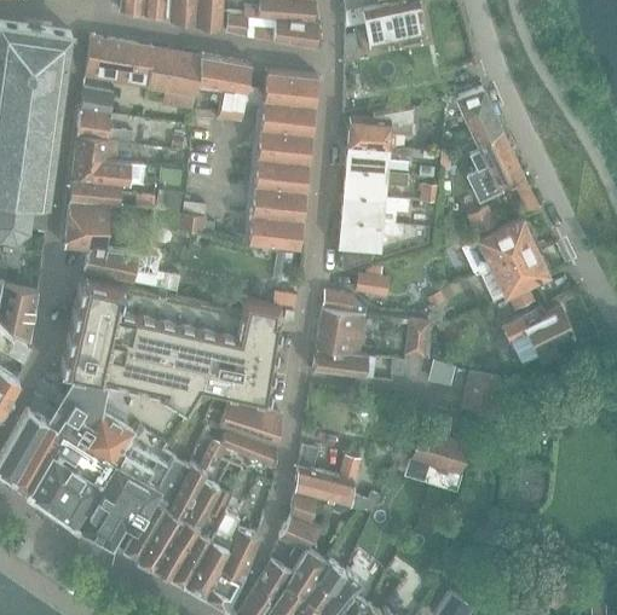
[(144,13),(144,0),(121,0),(121,11),(144,13)]
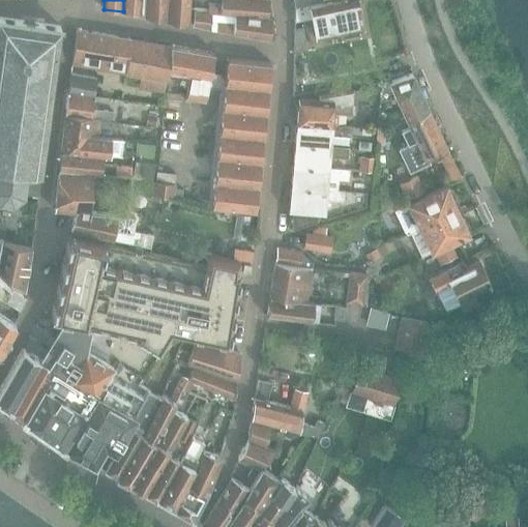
[(123,0),(123,11),(143,15),(143,0),(123,0)]
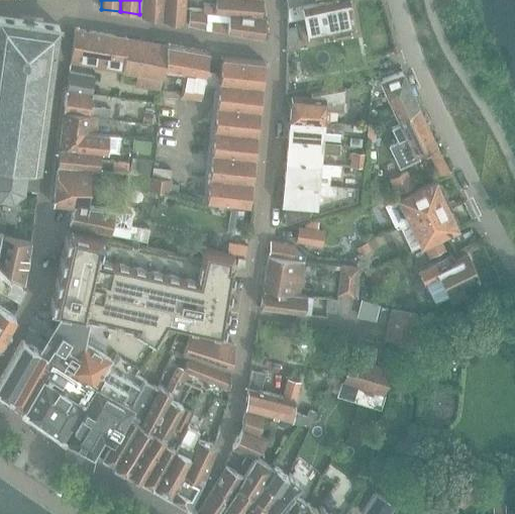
[(164,22),(165,0),(143,0),(142,19),(164,22)]
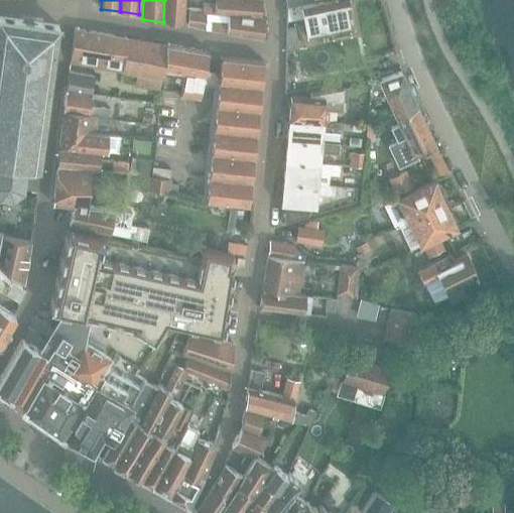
[(164,0),(163,22),(184,26),(185,0),(164,0)]
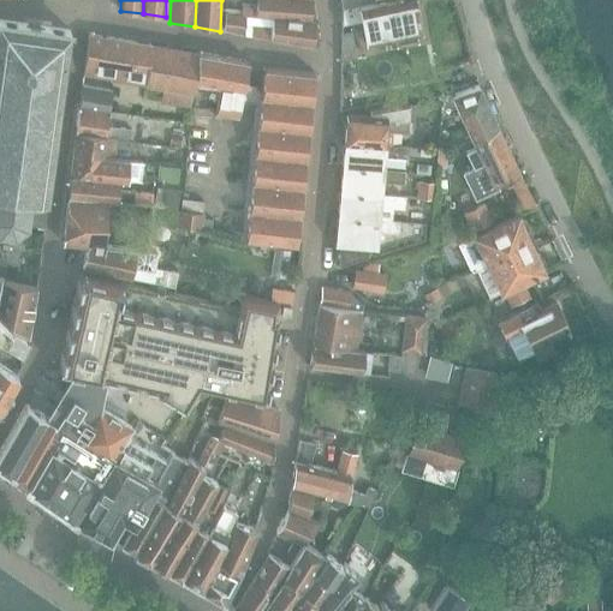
[(313,0),(257,0),(257,5),(243,4),(242,17),(248,17),(274,18),(311,22),(314,7),(313,0)]
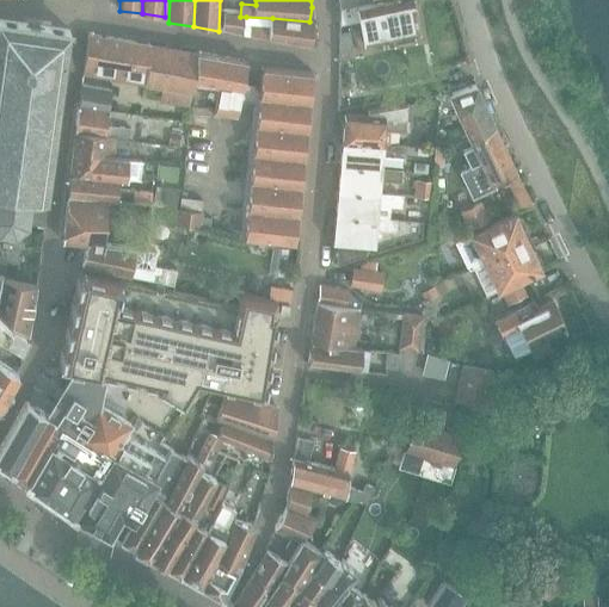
[(379,0),(375,1),(342,7),(340,24),(361,20),(365,41),(393,35),(395,45),(416,41),(413,31),(418,30),(414,7),(416,7),(413,0),(379,0)]
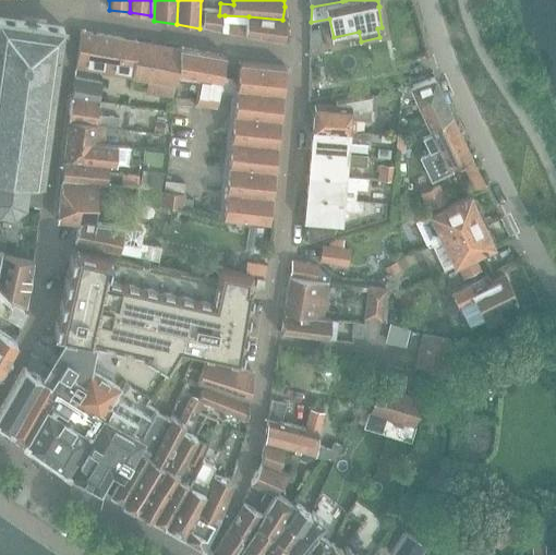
[(225,15),(219,15),(206,13),(205,28),(224,32),(225,15)]
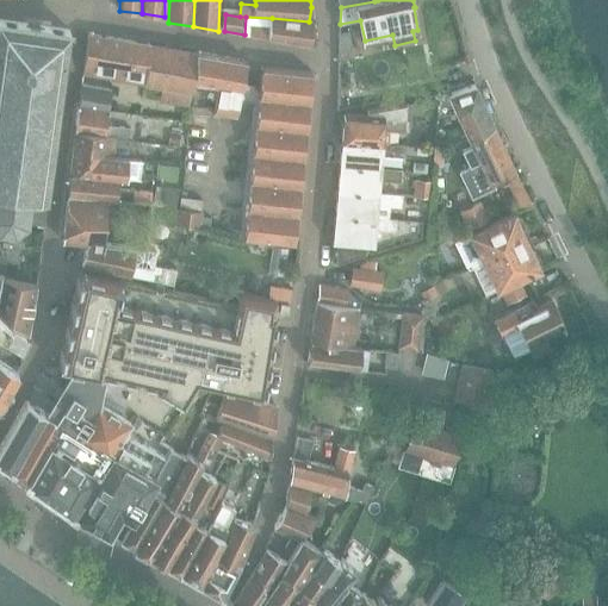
[(314,22),(309,22),(272,18),(272,27),(253,26),(252,37),(311,48),(315,30),(314,22)]
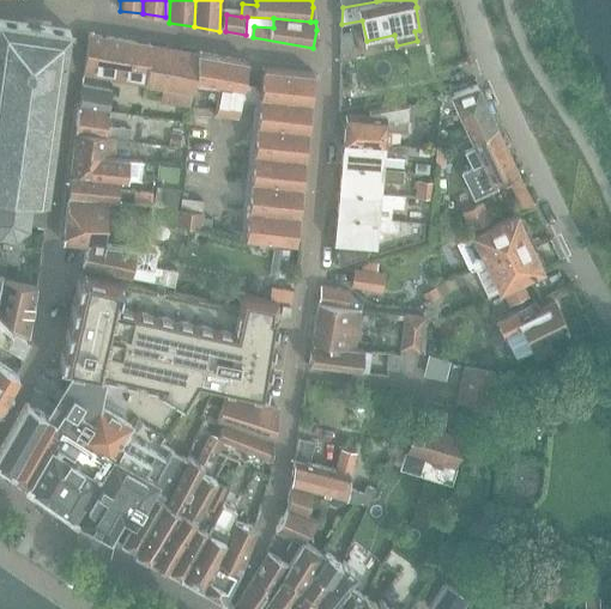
[(0,236),(16,238),(30,227),(30,226),(38,227),(38,231),(46,231),(49,205),(71,34),(0,23),(0,236)]
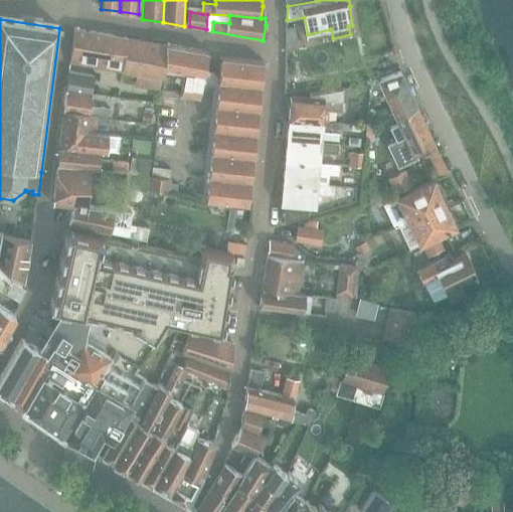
[(287,30),(287,44),(298,41),(295,28),(287,30)]
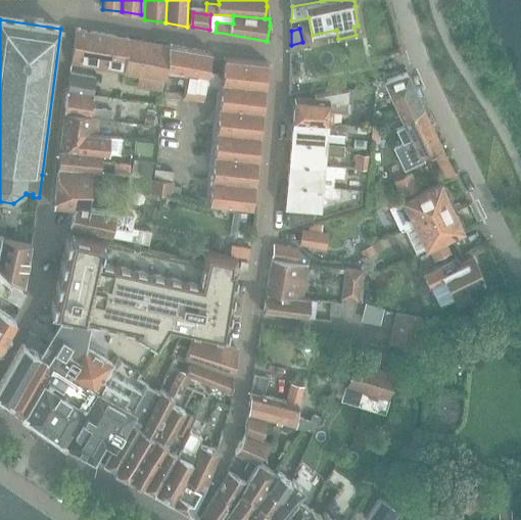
[(127,74),(130,40),(76,31),(72,64),(127,74)]
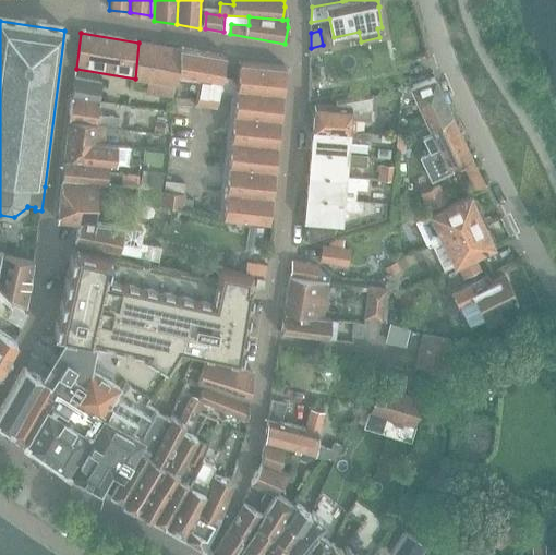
[(179,86),(181,49),(139,43),(135,79),(149,81),(170,84),(179,86)]
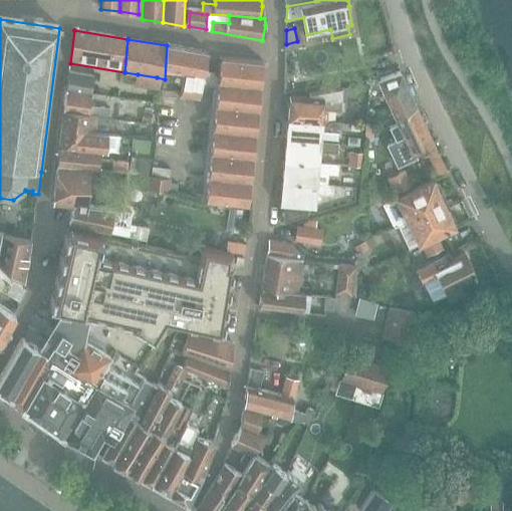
[(183,73),(187,49),(167,45),(165,79),(166,70),(183,73)]
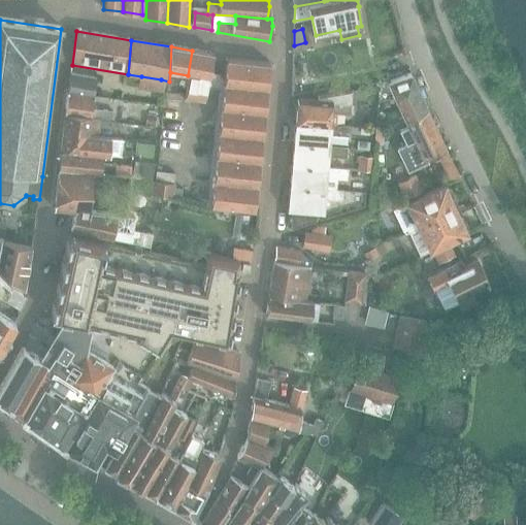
[(225,92),(225,86),(228,60),(214,58),(215,54),(192,51),(188,75),(190,76),(186,99),(205,102),(207,90),(225,92)]
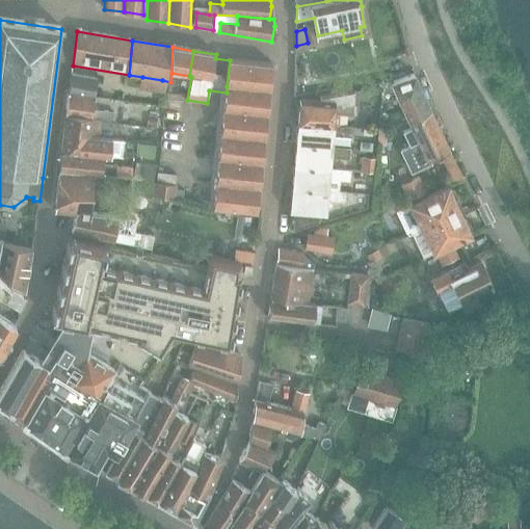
[(227,86),(269,90),(272,64),(230,60),(227,86)]
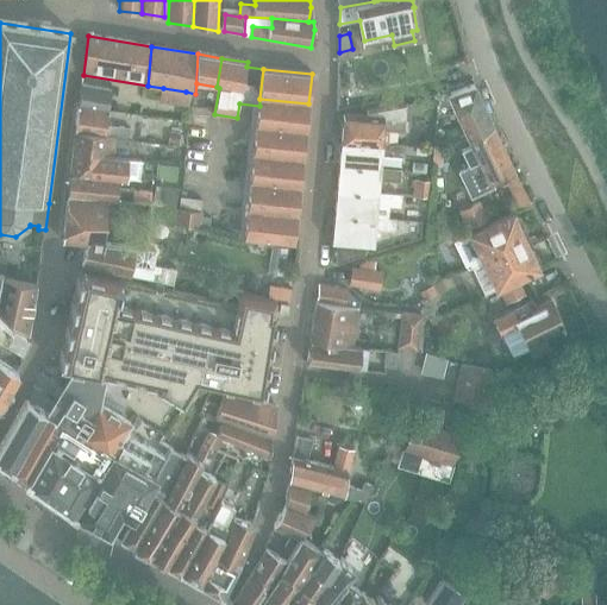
[(401,82),(405,98),(429,93),(426,77),(401,82)]
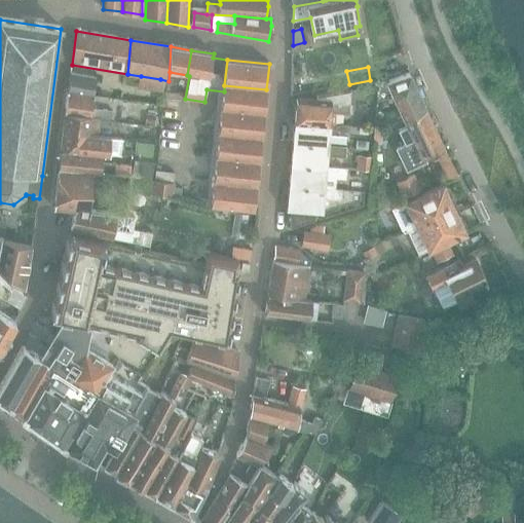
[(68,95),(96,98),(99,78),(71,73),(68,95)]
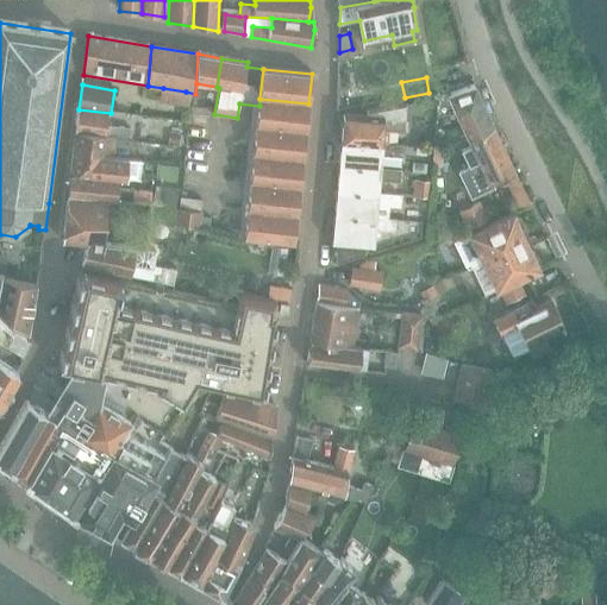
[(475,86),(449,96),(463,128),(451,134),(457,145),(464,142),(495,127),(475,86)]
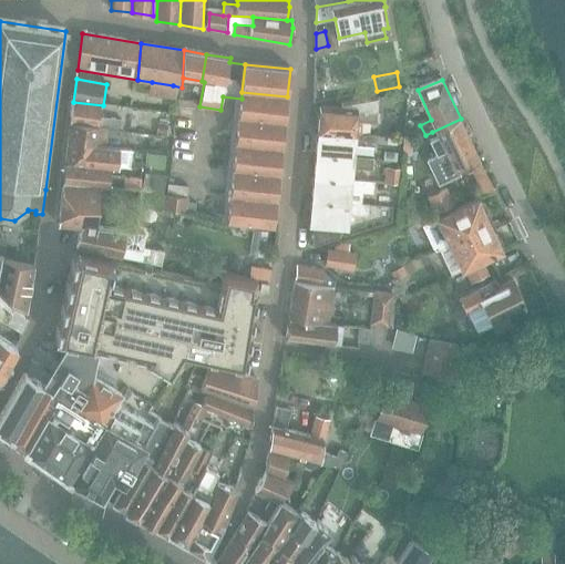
[(171,100),(173,85),(152,82),(150,96),(171,100)]
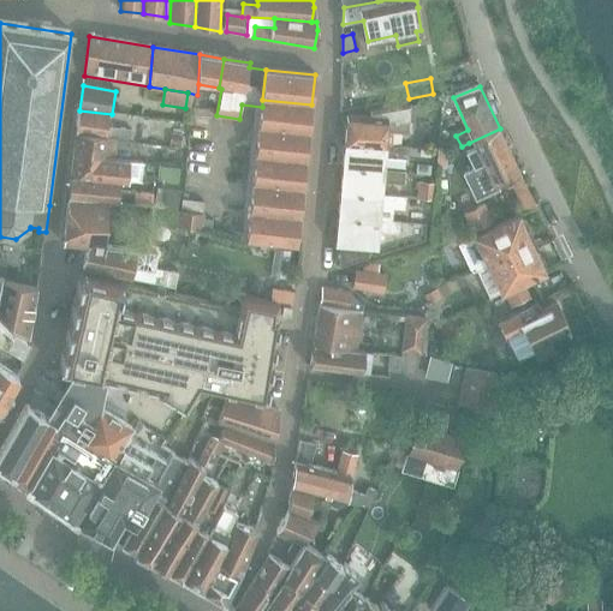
[(130,109),(155,114),(158,100),(132,95),(130,109)]
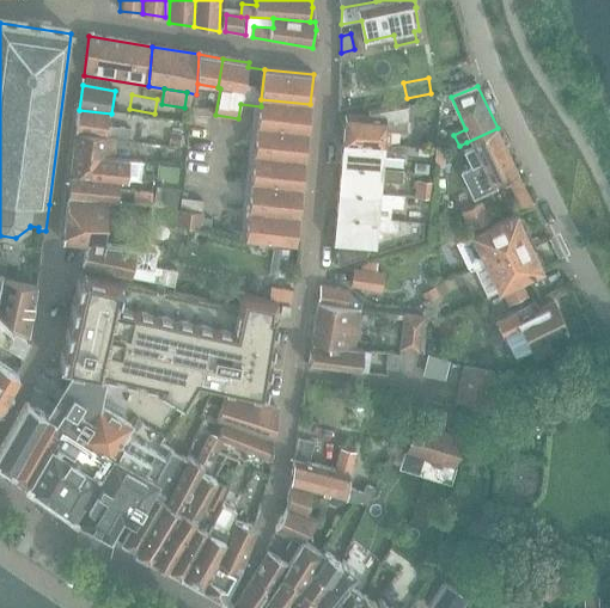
[(307,133),(310,104),(261,99),(261,106),(258,127),(307,133)]
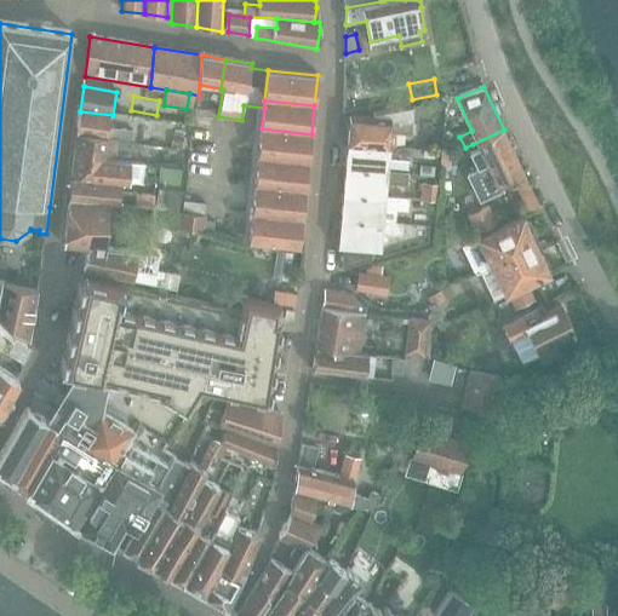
[(349,144),(388,148),(389,133),(415,136),(416,124),(413,124),(415,107),(388,113),(375,115),(375,121),(352,119),(349,144)]
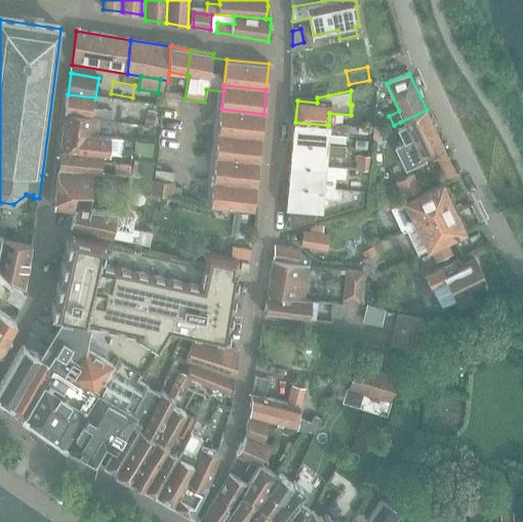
[(93,109),(95,97),(68,94),(66,115),(102,119),(102,120),(112,122),(114,111),(93,109)]
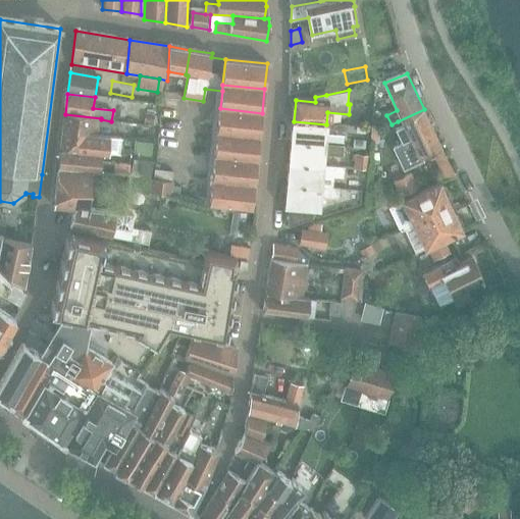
[(259,137),(262,113),(220,108),(217,133),(259,137)]
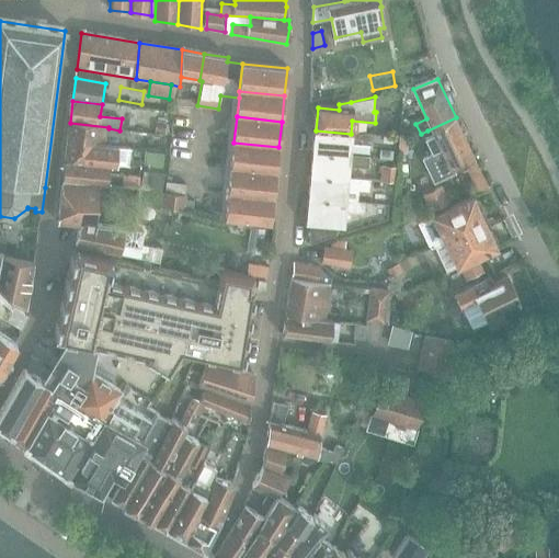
[(428,131),(421,134),(423,140),(428,138),(435,155),(431,157),(425,160),(436,183),(456,173),(454,168),(466,162),(481,195),(490,191),(456,117),(428,131)]
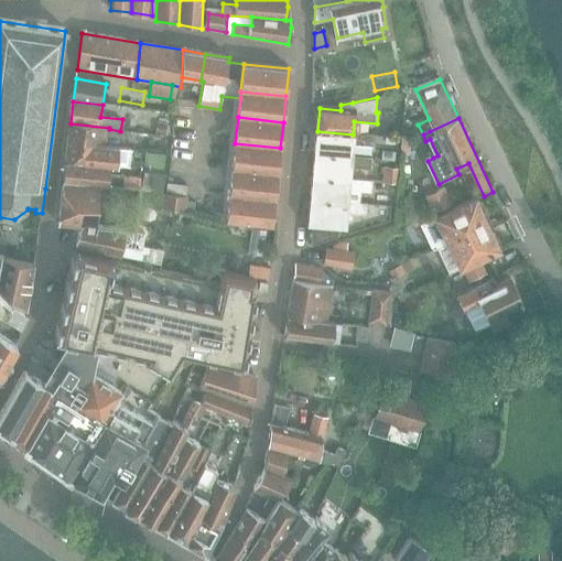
[(125,131),(120,131),(109,129),(109,128),(71,123),(68,143),(107,148),(108,136),(123,138),(125,131)]
